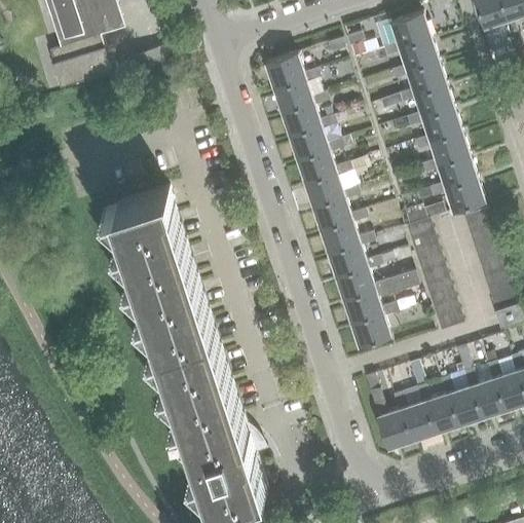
[(123,27),(114,0),(43,0),(59,47),(98,35),(123,27)]
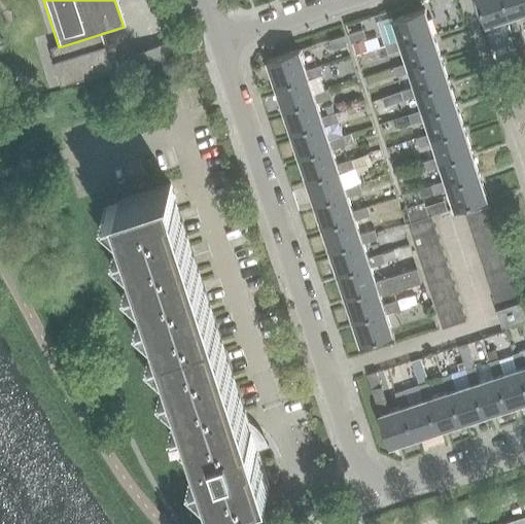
[(509,34),(513,32),(502,0),(476,0),(484,26),(504,20),(509,34)]
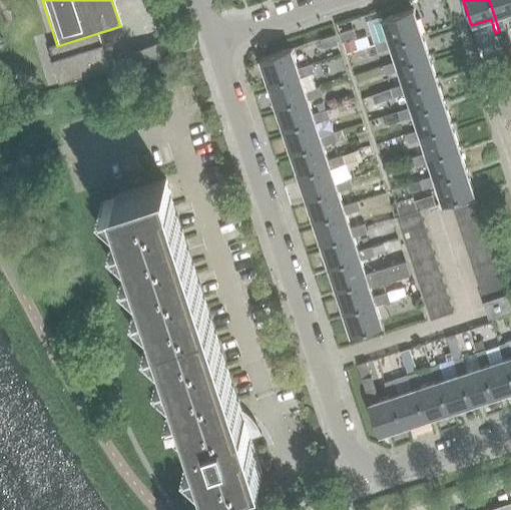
[(510,0),(489,0),(499,31),(504,30),(500,16),(510,12),(510,0)]
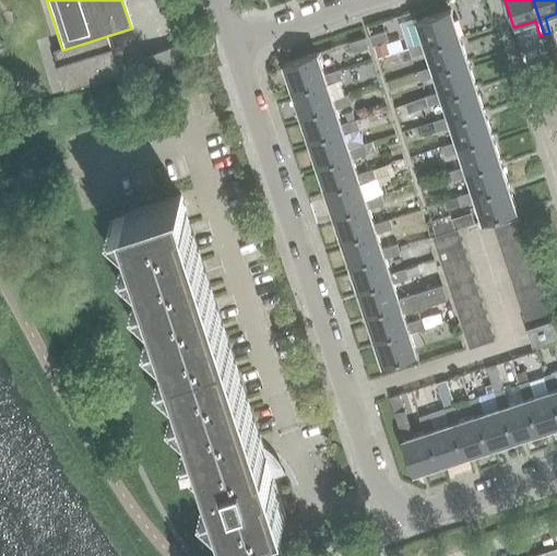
[(423,49),(457,38),(448,12),(415,23),(422,44),(423,49)]
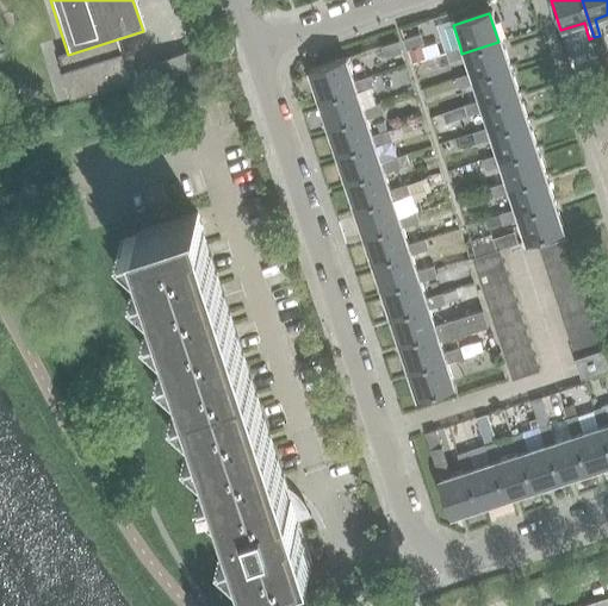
[(399,42),(403,52),(405,52),(417,49),(420,48),(416,37),(399,42)]
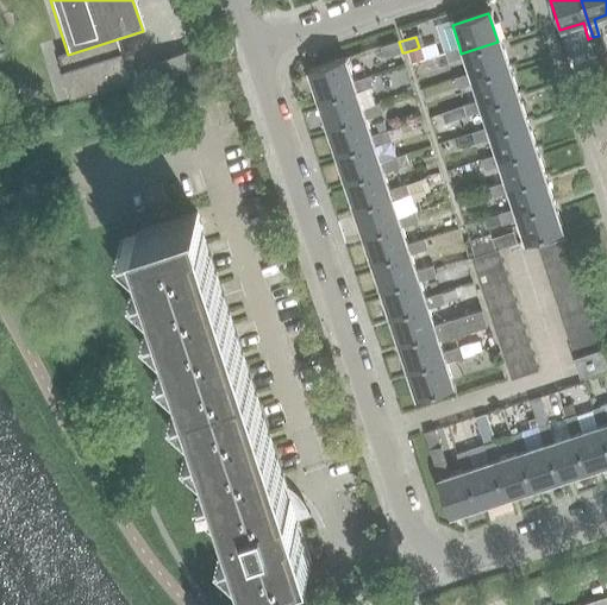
[(68,55),(55,58),(67,99),(126,81),(113,41),(68,55)]
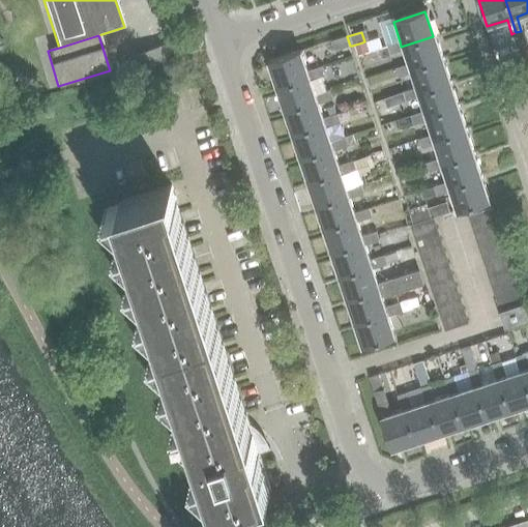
[(409,69),(440,59),(433,36),(401,47),(400,41),(385,46),(386,49),(388,55),(402,51),(407,64),(409,69)]
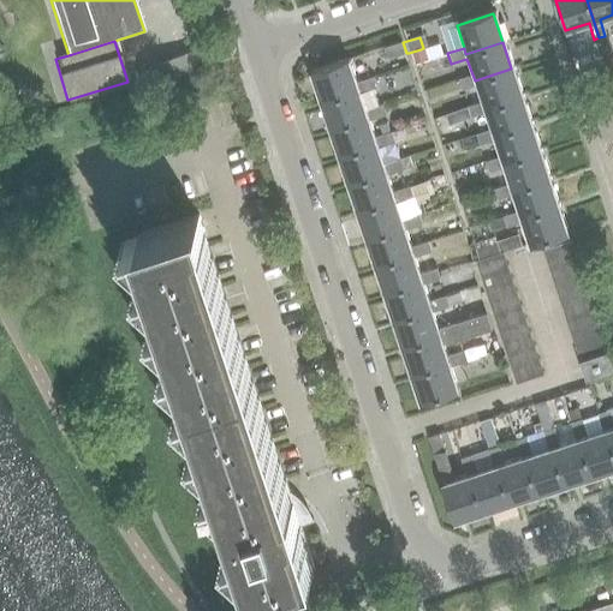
[(386,61),(402,55),(398,45),(381,49),(386,61)]
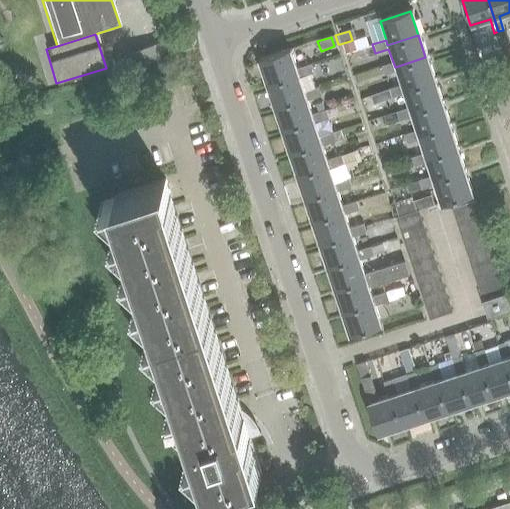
[(133,52),(137,66),(174,54),(170,40),(133,52)]
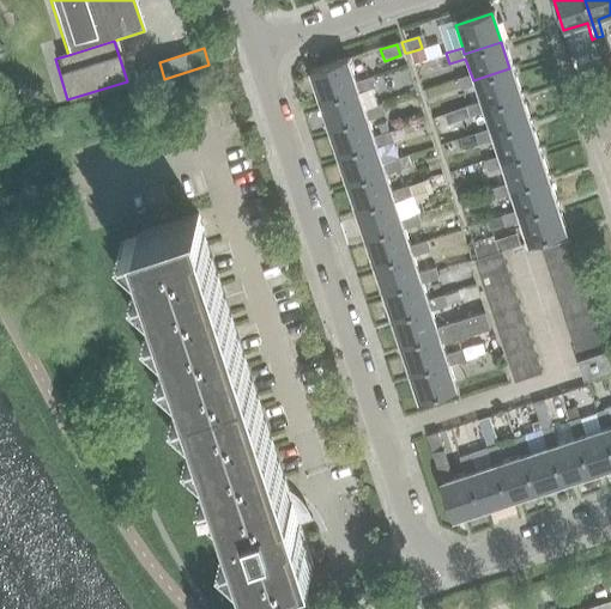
[(419,49),(407,53),(411,67),(424,62),(419,49)]
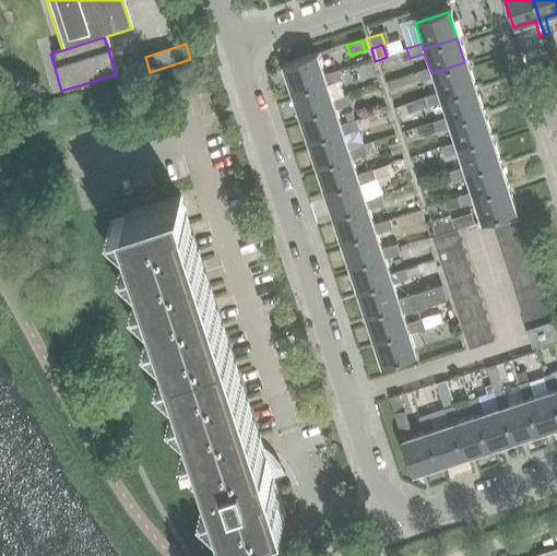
[(401,63),(410,61),(410,58),(407,51),(399,55),(401,63)]
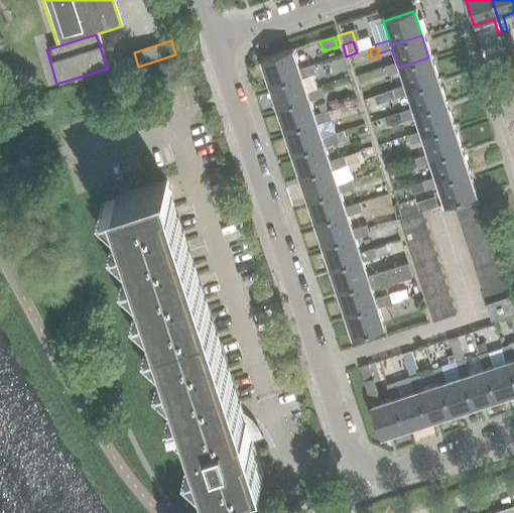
[(260,62),(267,87),(298,76),(297,71),(291,52),(260,62)]
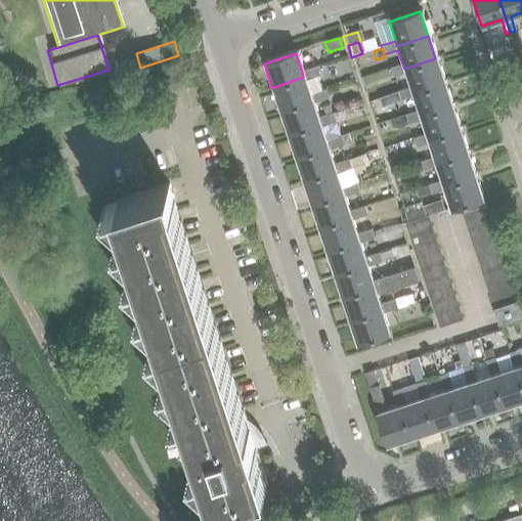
[(411,92),(443,82),(435,58),(404,69),(402,63),(388,69),(391,78),(405,74),(410,88),(411,92)]
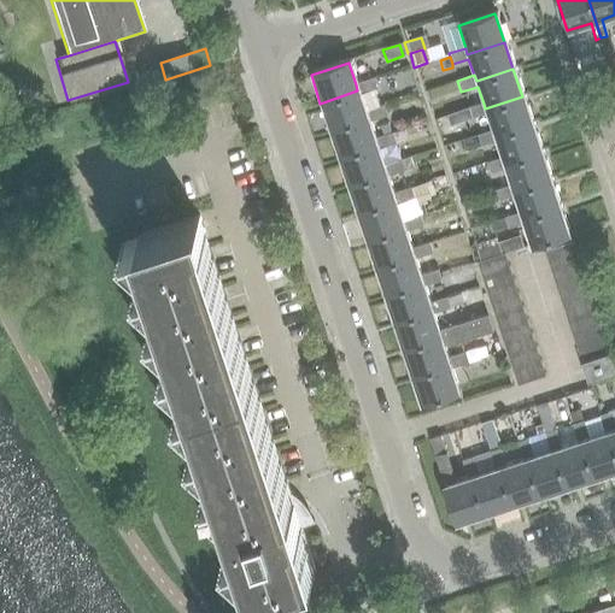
[(320,104),(329,130),(367,118),(364,112),(359,95),(376,89),(373,80),(356,84),(357,90),(320,104)]
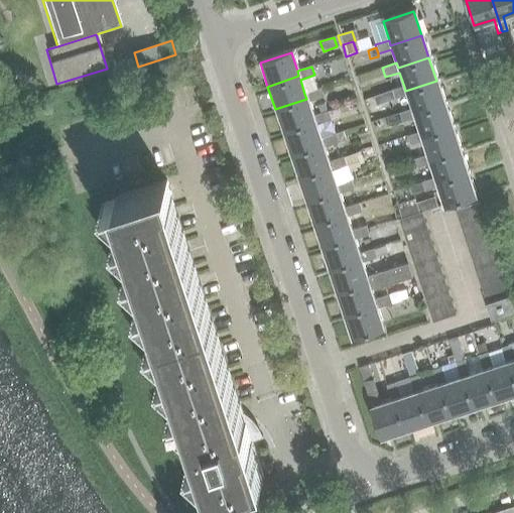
[(413,114),(443,104),(436,81),(405,91),(404,87),(390,91),(393,100),(407,96),(411,109),(413,114)]
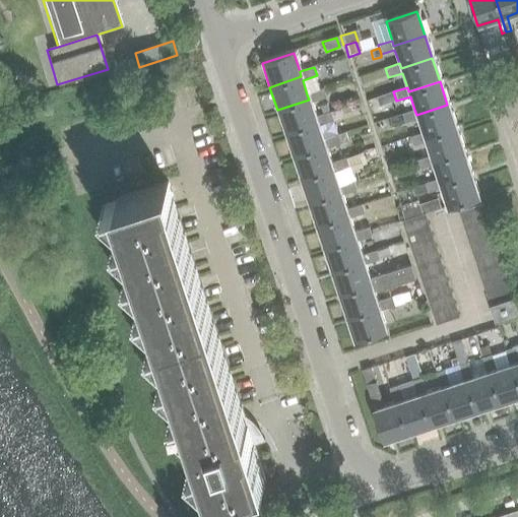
[(277,110),(285,133),(317,123),(315,118),(310,104),(325,99),(322,89),(307,94),(309,100),(277,110)]
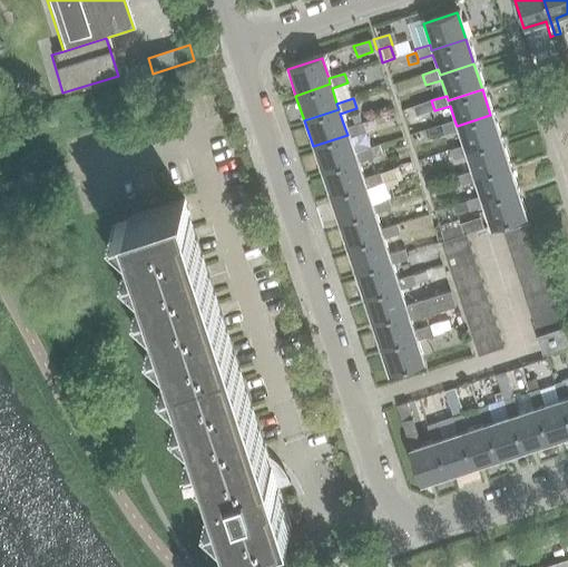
[(413,117),(434,110),(431,100),(410,108),(413,117)]
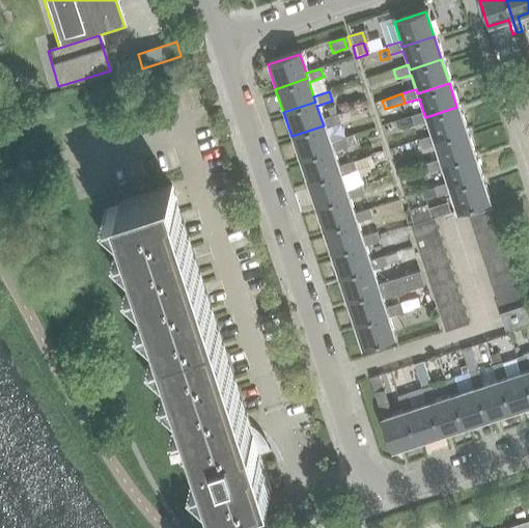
[(433,141),(465,130),(456,107),(425,117),(423,112),(410,117),(413,127),(426,122),(432,136),(433,141)]
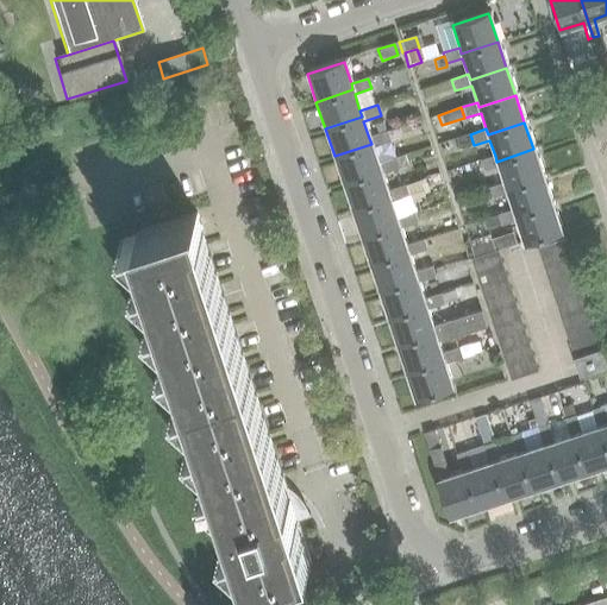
[(376,136),(385,133),(381,124),(373,127),(376,136)]
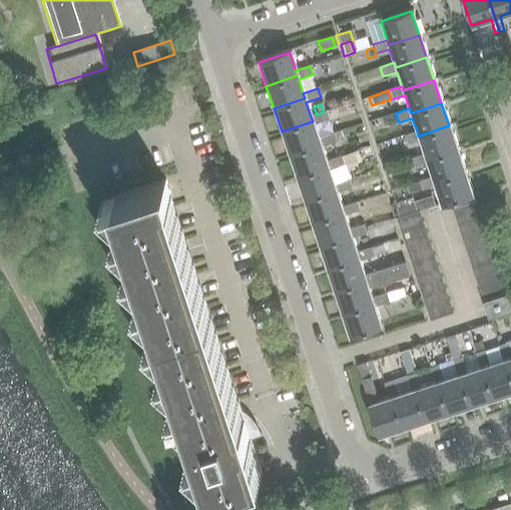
[(282,131),(289,154),(320,143),(319,139),(314,125),(329,120),(326,111),(311,116),(313,121),(282,131)]
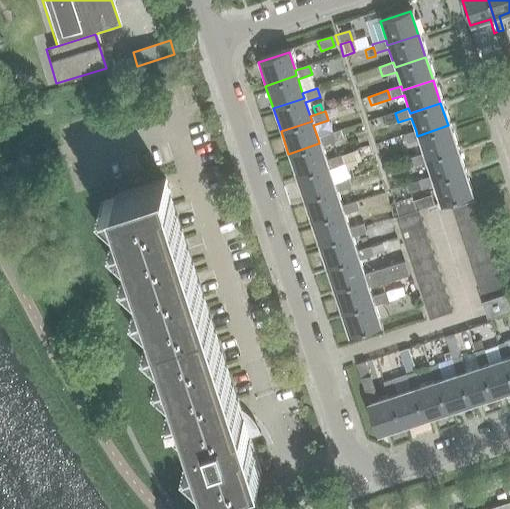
[(425,158),(455,148),(448,125),(417,136),(416,131),(403,136),(406,145),(419,140),(423,154),(425,158)]
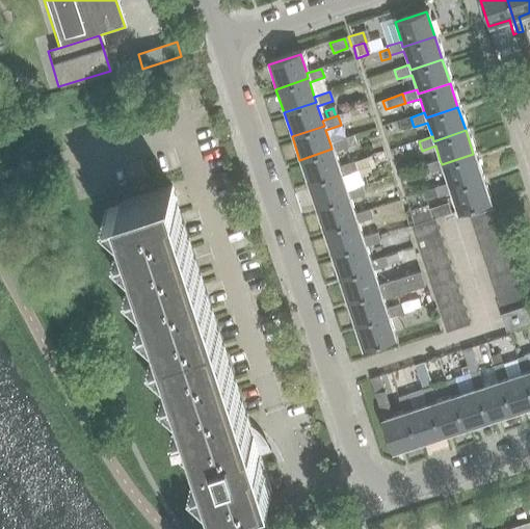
[(352,137),(346,139),(347,143),(349,149),(355,147),(352,137)]
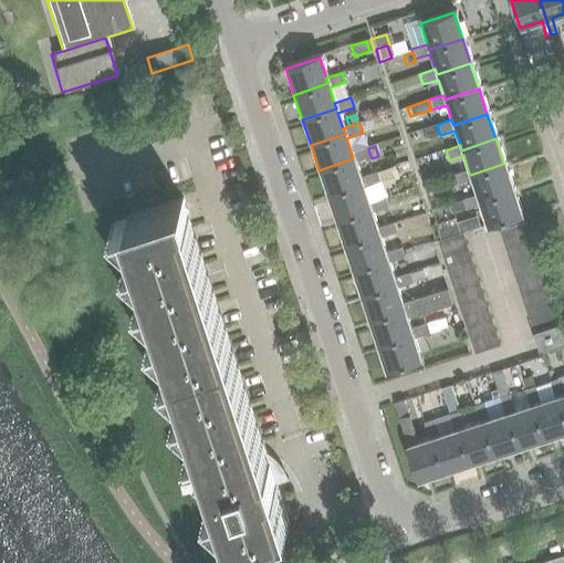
[(319,170),(327,196),(362,184),(359,179),(355,164),(372,158),(369,153),(368,148),(352,154),(353,158),(319,170)]
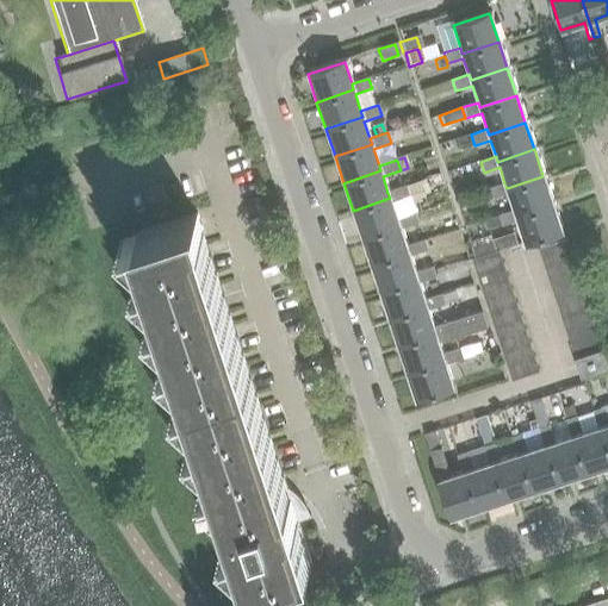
[(515,216),(552,204),(543,176),(507,188),(504,183),(489,189),(492,199),(508,194),(514,211),(515,216)]
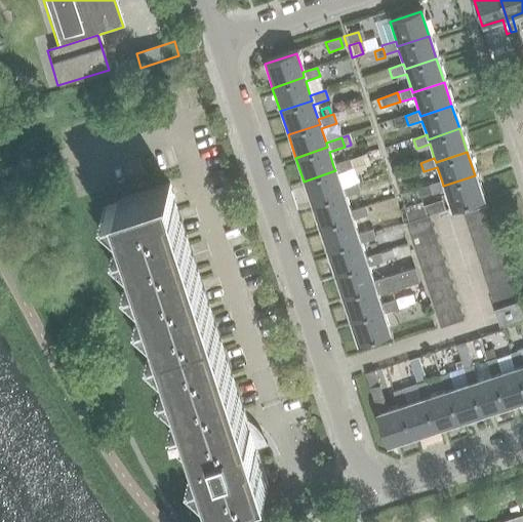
[(304,182),(311,204),(343,194),(342,189),(336,174),(352,169),(349,161),(333,166),(335,170),(304,182)]
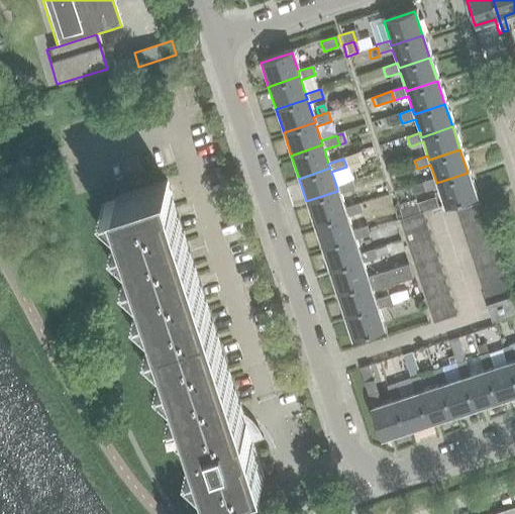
[(444,206),(475,196),(468,173),(436,183),(435,179),(422,183),(425,192),(438,187),(444,206)]
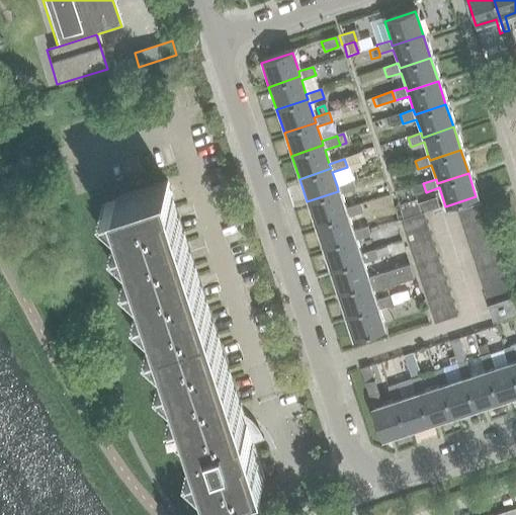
[(307,201),(315,225),(346,215),(344,209),(339,195),(354,190),(351,181),(337,186),(338,191),(307,201)]
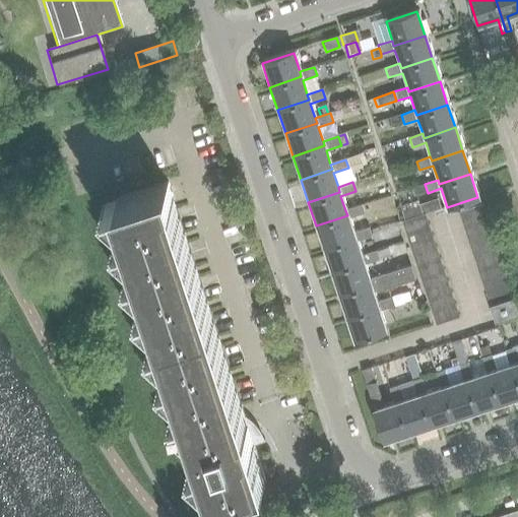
[(263,481),(165,185),(114,201),(212,498),(263,481)]
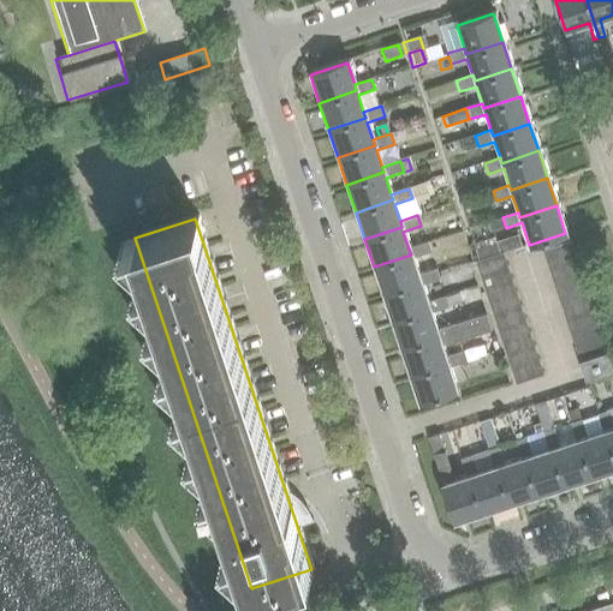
[(540,251),(545,265),(572,256),(569,241),(540,251)]
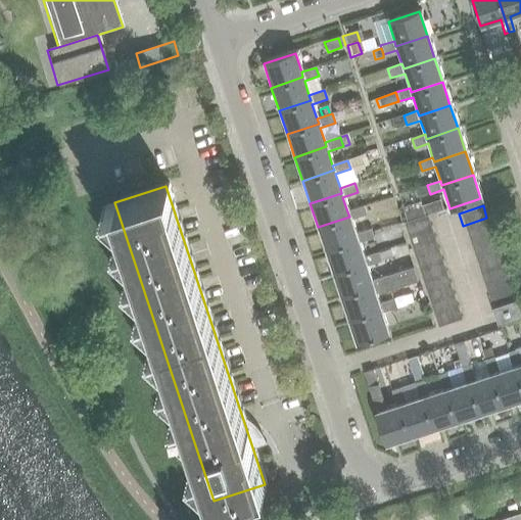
[(318,227),(326,250),(358,239),(356,235),(350,221),(366,216),(363,206),(347,211),(349,217),(318,227)]
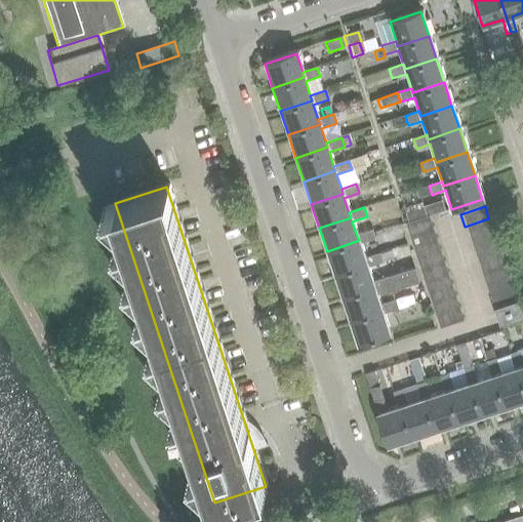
[(403,214),(406,223),(425,216),(421,208),(403,214)]
